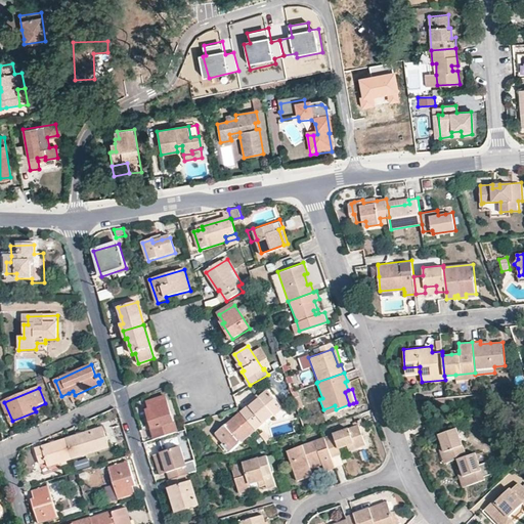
[(259,398),(259,399),(251,407),(249,406),(241,412),(242,413),(256,431),(273,416),(275,416),(284,408),(268,390),(259,398)]
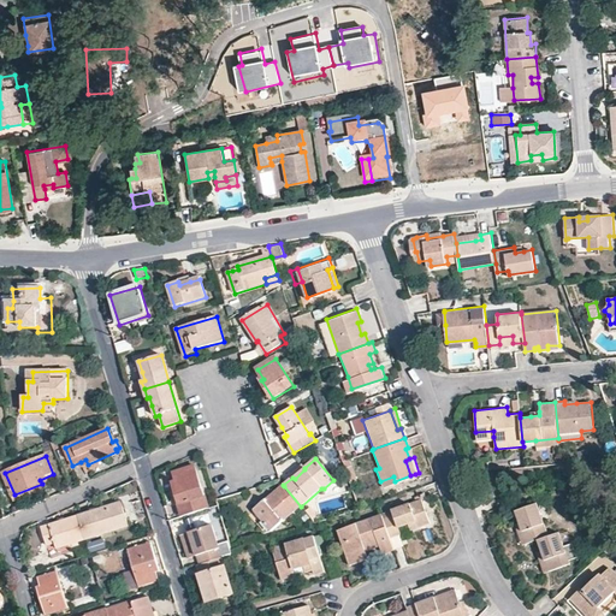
[(304,468),(302,466),(291,475),(292,478),(295,479),(304,469),(304,468)]
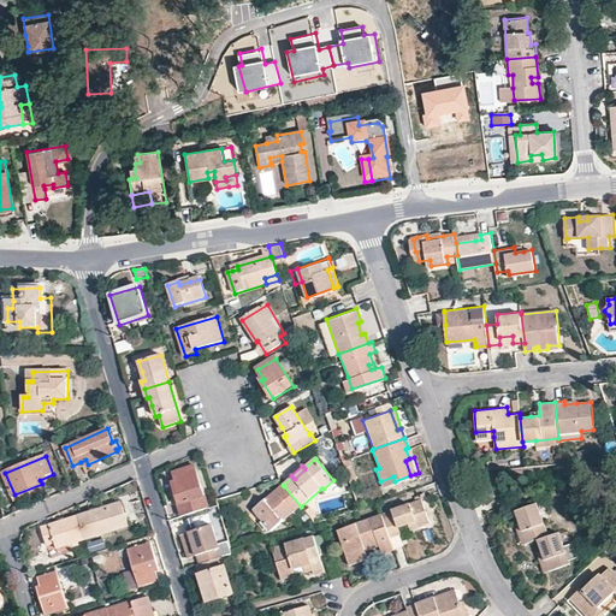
[(208,509),(205,498),(195,467),(173,473),(176,481),(172,483),(183,516),(208,509)]
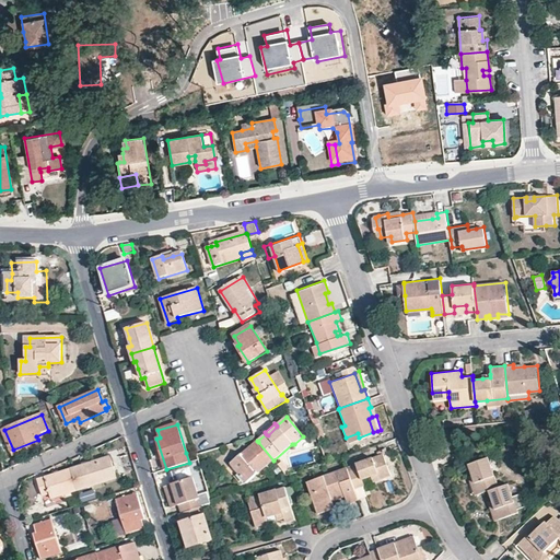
[(443,453),(450,451),(446,440),(440,442),(443,453)]
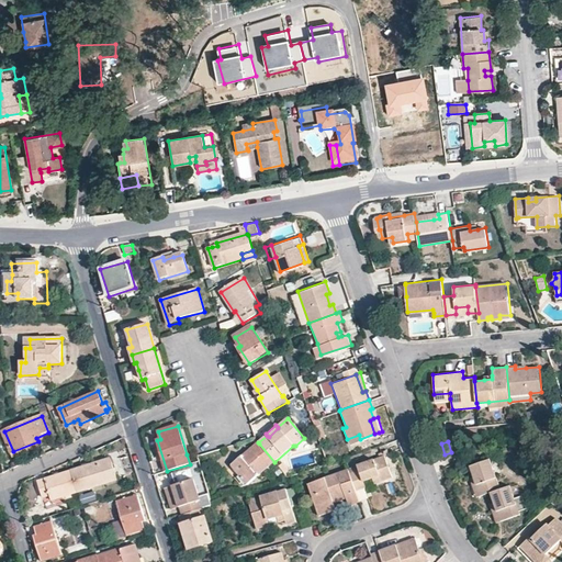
[(274,462),(259,444),(232,465),(233,467),(242,478),(247,484),(274,462)]
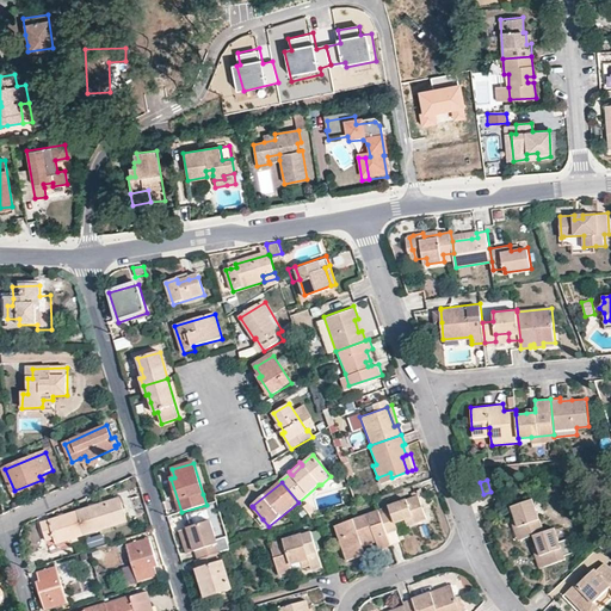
[(394,520),(403,517),(411,514),(412,520),(425,516),(417,493),(387,504),(390,510),(380,513),(386,530),(396,526),(394,520)]
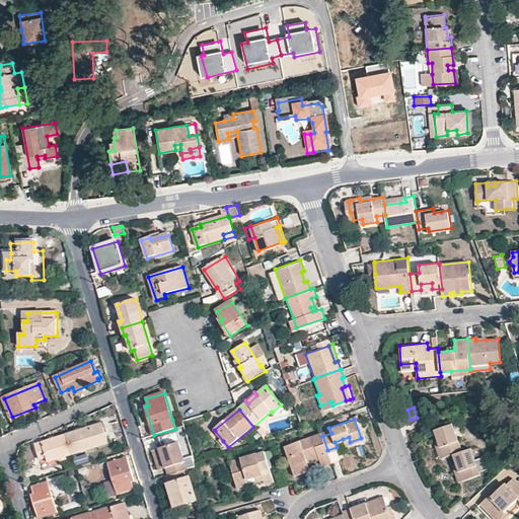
[(65,435),(71,454),(108,442),(101,424),(65,435)]
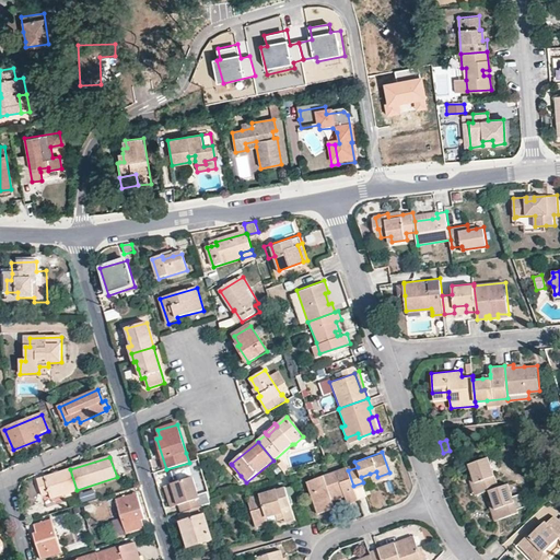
[(488,457),(469,464),(480,492),(490,489),(499,486),(488,457)]
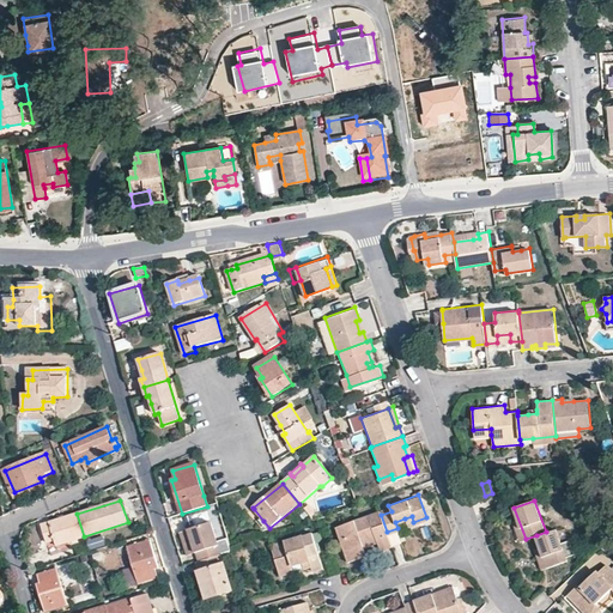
[(309,516),(314,513),(309,505),(303,509),(309,516)]
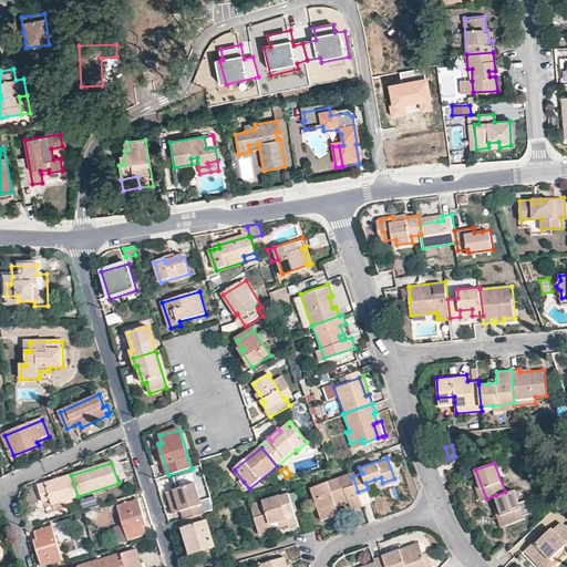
[(235,471),(230,474),(239,484),(244,482),(235,471)]
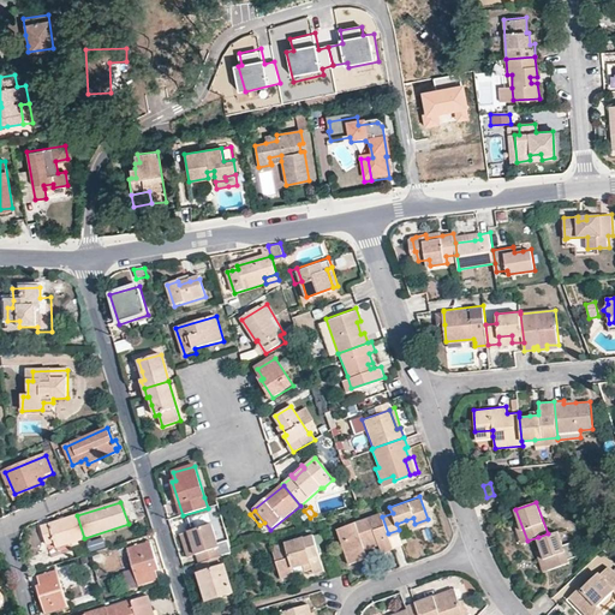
[(358,547),(364,545),(377,542),(380,551),(393,548),(388,533),(382,517),(381,513),(339,527),(350,561),(362,557),(358,547)]
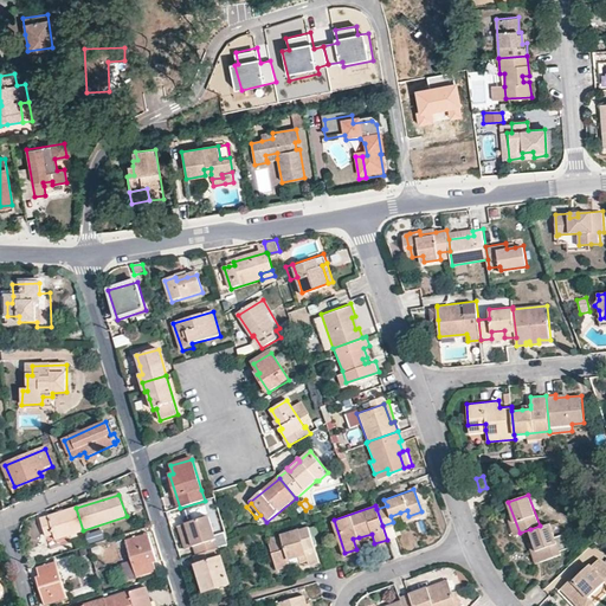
[(53,534),(55,539),(83,530),(76,508),(40,519),(46,536),(53,534)]
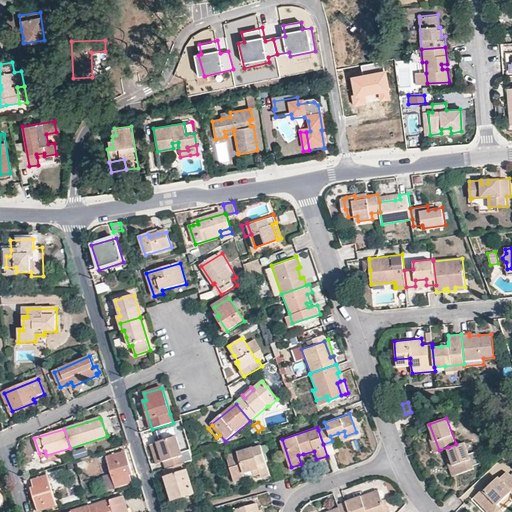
[(184,464),(182,456),(176,436),(157,442),(163,463),(164,462),(166,469),(184,464)]
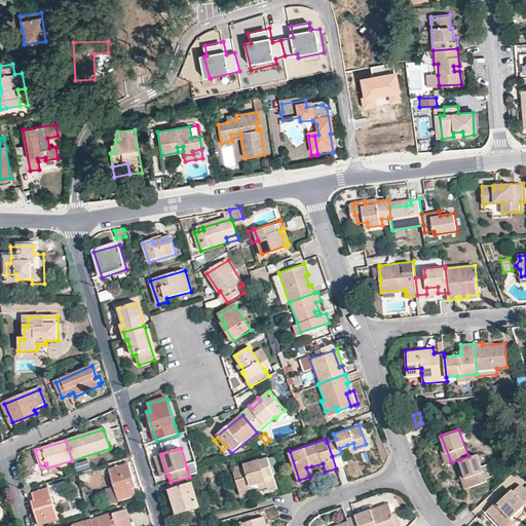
[(487,480),(486,477),(493,474),(489,462),(482,464),(478,453),(468,456),(460,459),(463,470),(470,486),(487,480)]
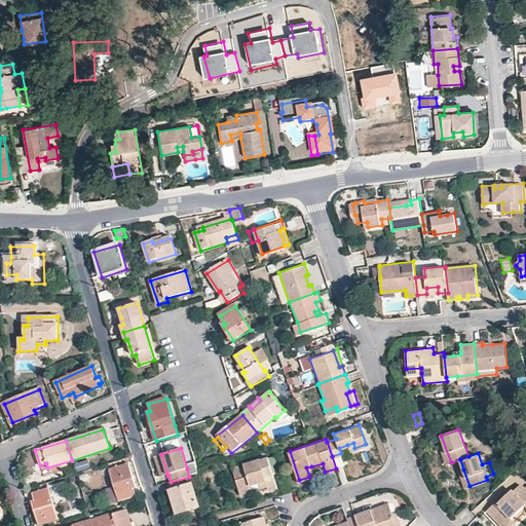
[(161,454),(155,456),(161,477),(167,476),(161,454)]
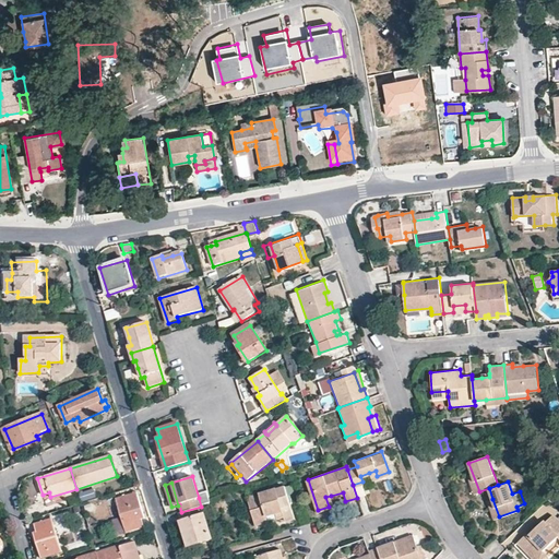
[(284,485),(246,496),(252,518),(253,522),(266,519),(264,513),(275,511),(282,510),(283,515),(284,519),(294,516),(284,485)]
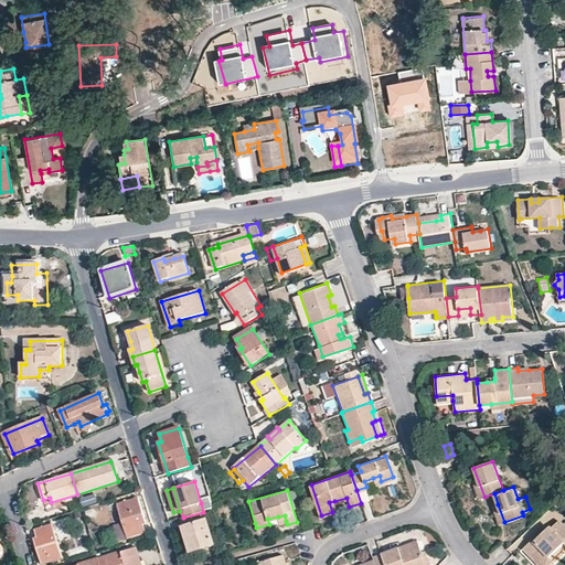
[(138,497),(117,504),(128,537),(145,532),(144,525),(141,521),(146,520),(138,497)]
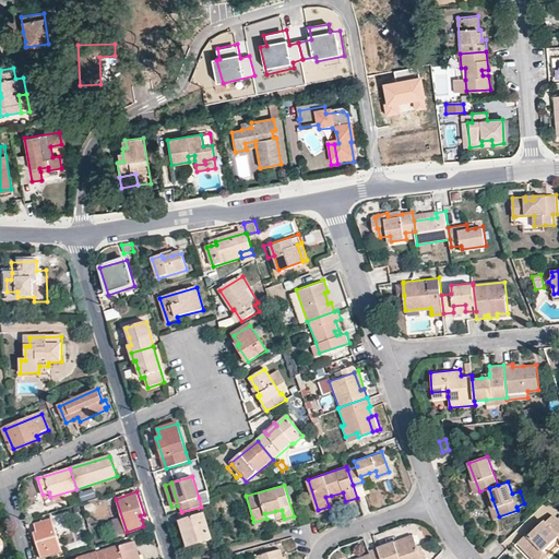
[(199,498),(201,507),(212,503),(210,498),(209,496),(199,498)]
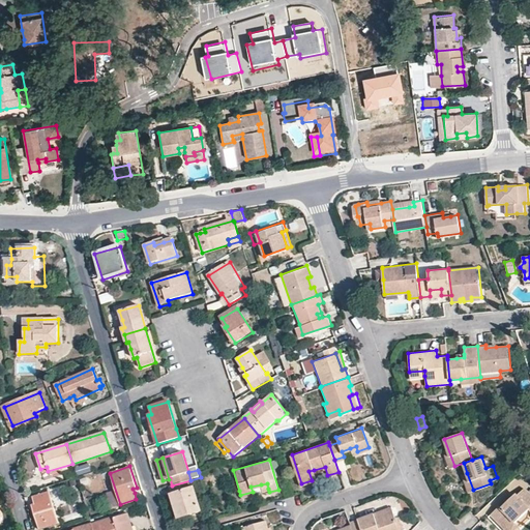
[(473,490),(467,473),(463,474),(469,492),(473,490)]
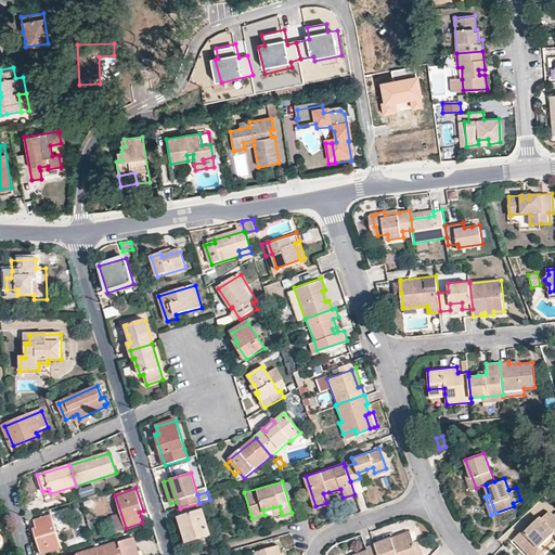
[(210,537),(206,521),(203,521),(199,512),(202,511),(199,503),(180,508),(178,510),(180,517),(179,518),(186,543),(210,537)]
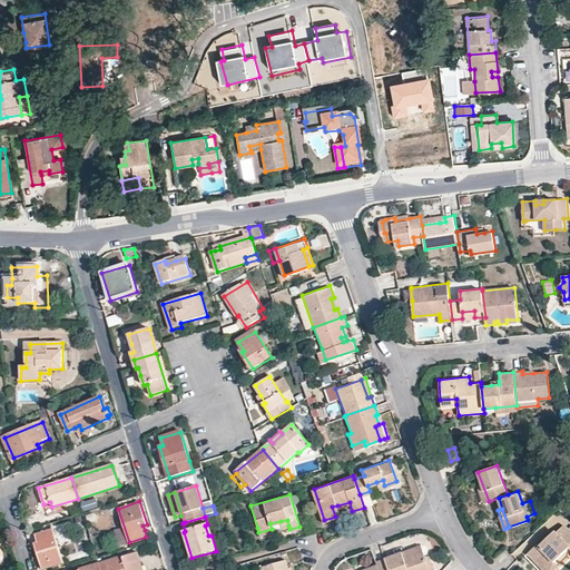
[(553,569),(561,564),(556,560),(569,547),(569,529),(564,526),(558,532),(557,530),(551,536),(552,537),(548,542),(546,540),(541,546),(539,543),(529,552),(544,569),(547,567),(550,569),(553,569)]
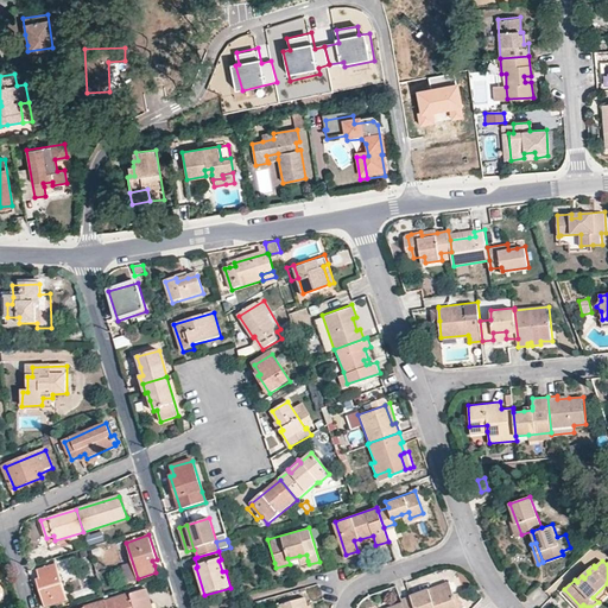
[(44,607),(67,600),(56,564),(37,570),(39,578),(40,582),(37,583),(44,607)]
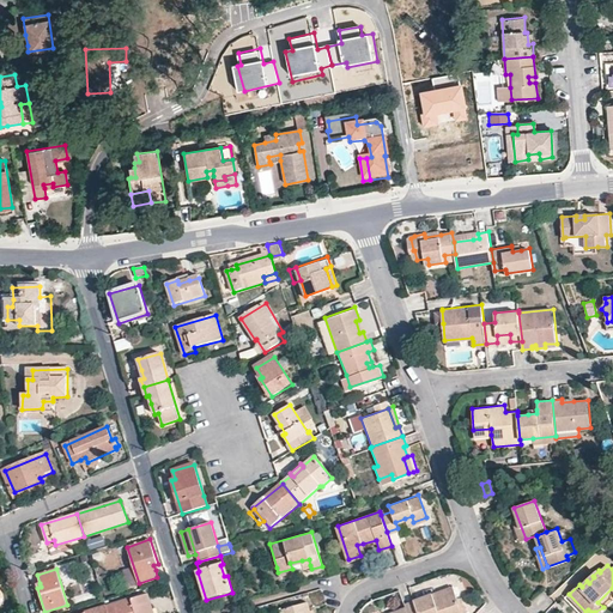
[(593,576),(589,574),(580,584),(582,587),(587,581),(589,583),(594,577),(593,576)]
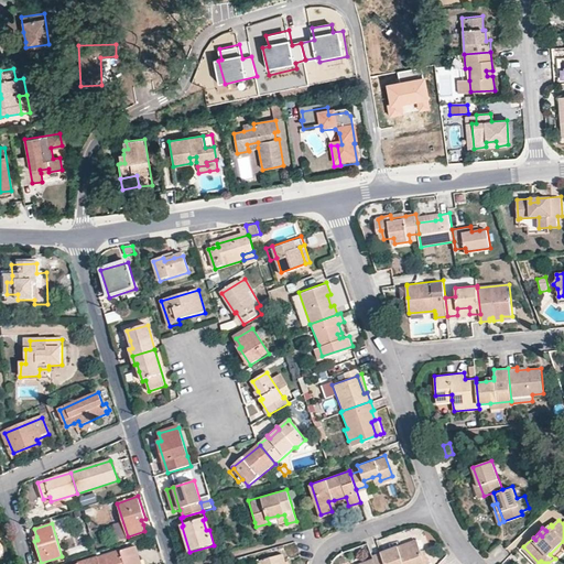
[(397,545),(398,549),(418,543),(416,539),(397,545)]
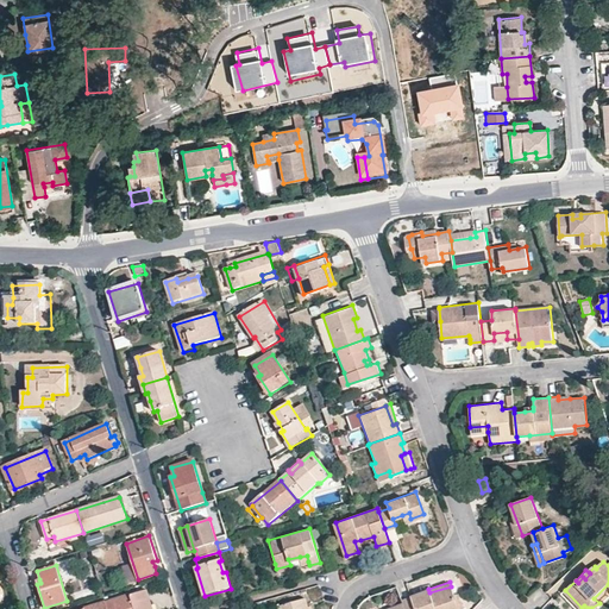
[(451,586),(429,592),(428,589),(410,595),(415,608),(453,608),(458,608),(453,595),(451,586)]
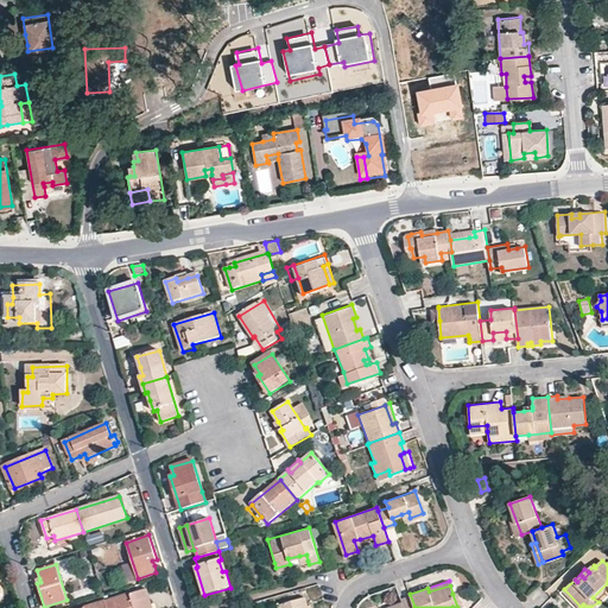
[(105,602),(107,607),(149,607),(146,599),(149,597),(146,589),(105,602)]
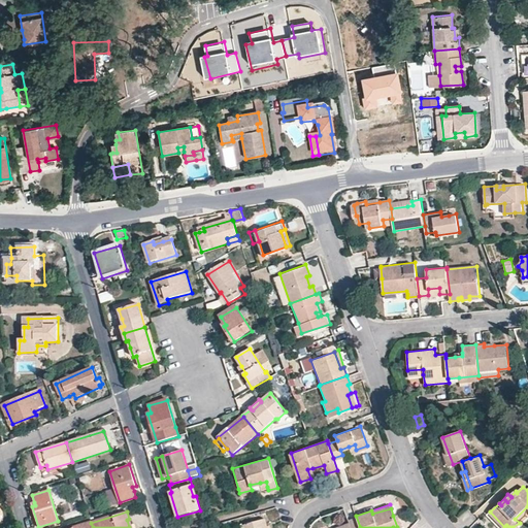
[(499,527),(503,527),(504,527),(490,512),(487,515),(499,527)]
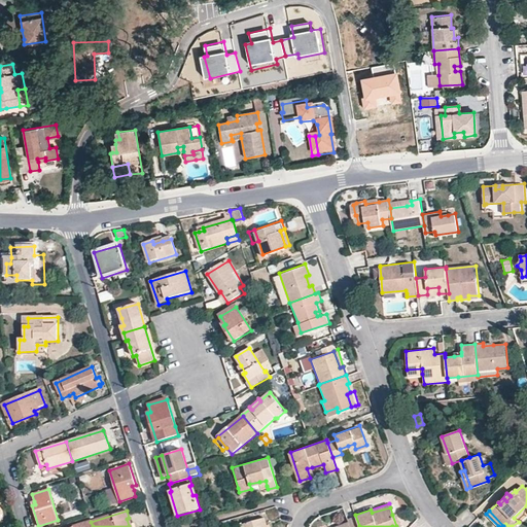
[(346,522),(334,526),(332,526),(359,526),(355,515),(345,518),(346,522)]
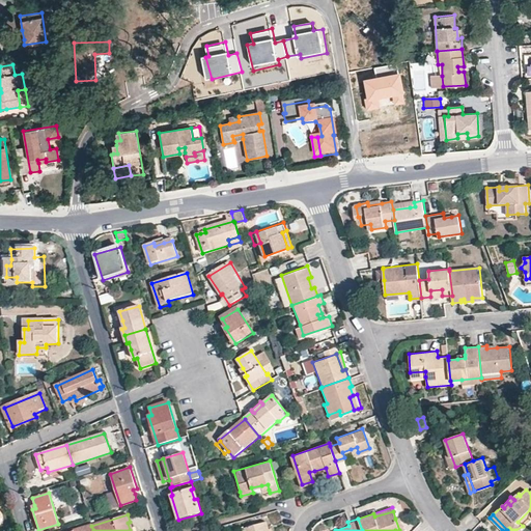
[(264,520),(242,527),(243,530),(268,530),(268,527),(264,520)]
